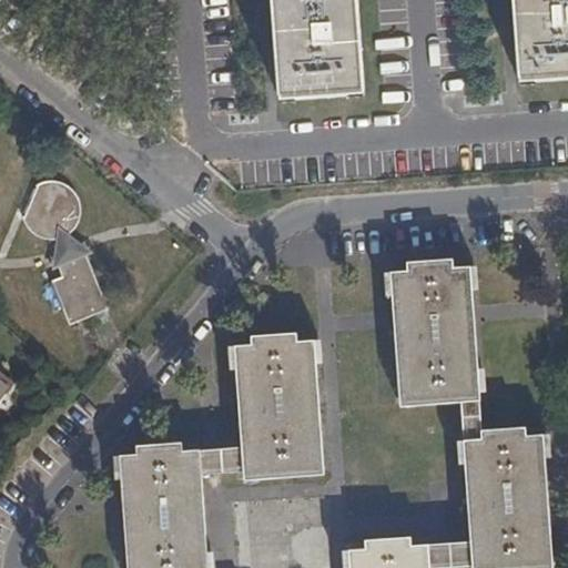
[(364,94),(356,0),(273,0),(281,100),(364,94)]
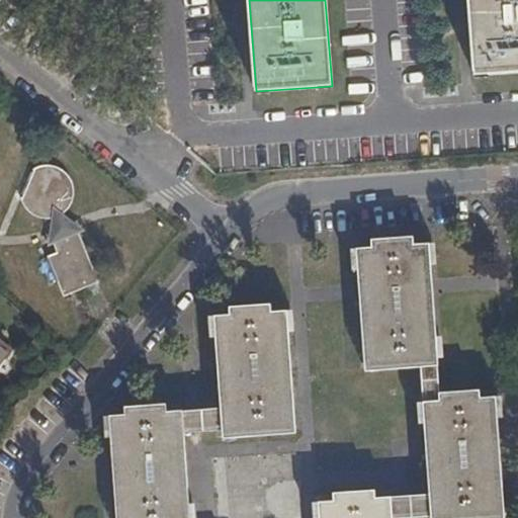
[(517,72),(517,0),(467,0),(475,75),(517,72)]
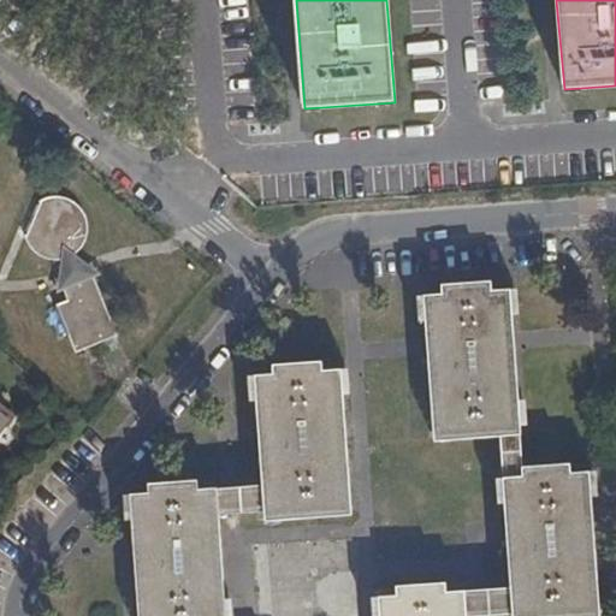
[(88,226),(87,219),(83,211),(77,203),(71,199),(65,196),(57,195),(48,196),(40,199),(24,237),(29,247),(33,250),(39,256),(46,259),(53,261),(61,260),(70,256),(80,250),(86,242),(88,234),(88,226)]
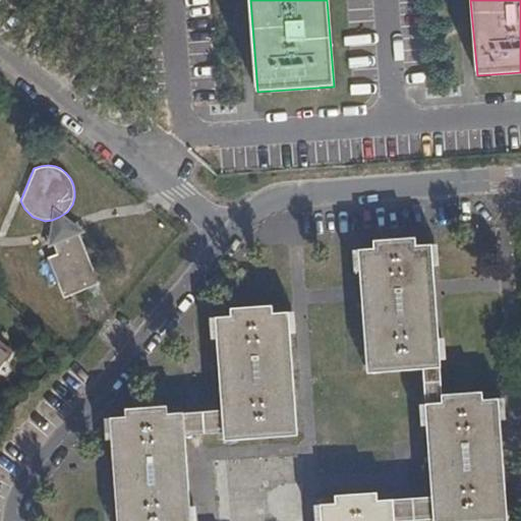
[(57,254),(47,258),(62,298),(99,284),(76,229),(51,240),(57,254)]
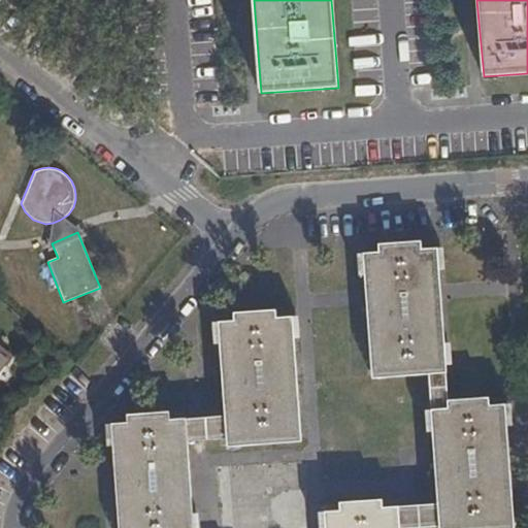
[(377,252),(421,249),(421,241),(377,244),(377,252)]
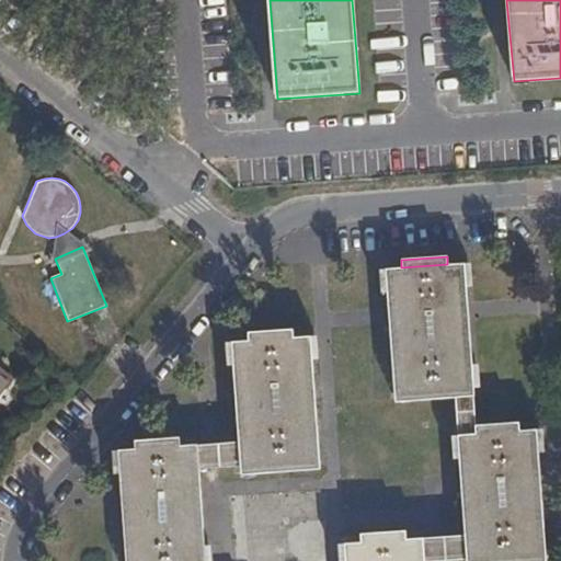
[(454,390),(472,388),(464,263),(447,264),(401,267),(384,268),(393,393),(454,390)]
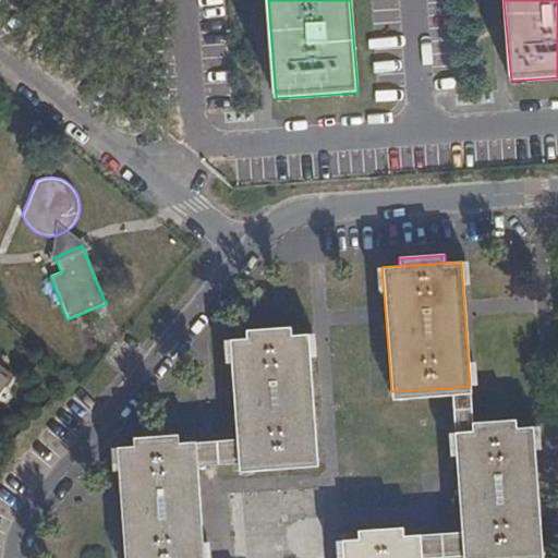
[(247,339),(291,337),(290,328),(246,331),(247,339)]
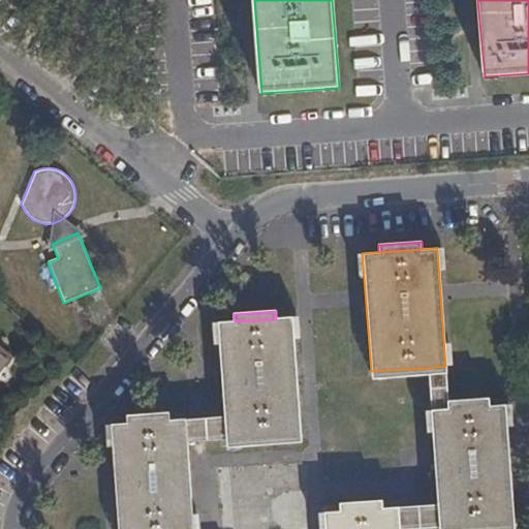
[(292,317),(276,319),(235,321),(217,323),(224,416),(226,438),(301,433),(292,317)]
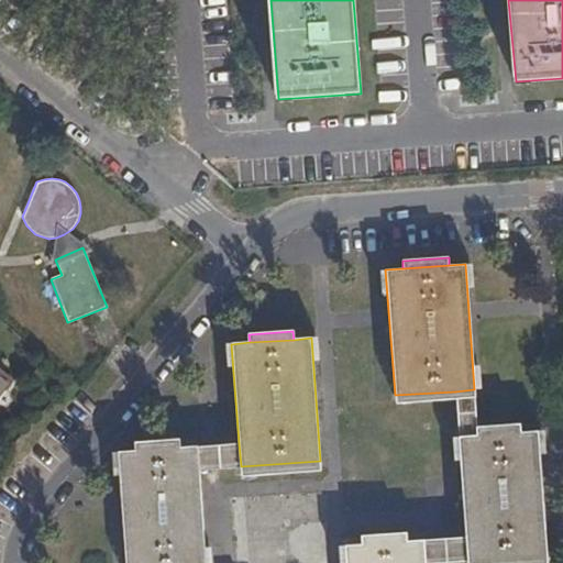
[(0,388),(9,378),(0,370),(0,388)]
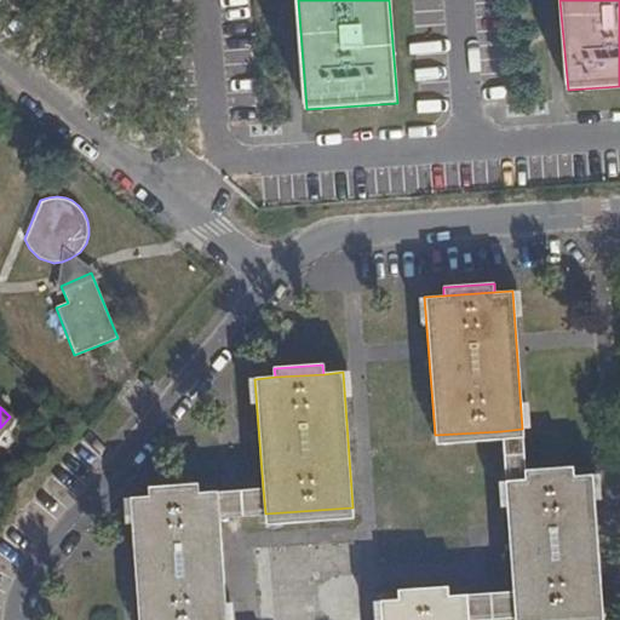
[(501,442),(504,480),(526,478),(526,470),(522,429),(501,431),(501,442)]
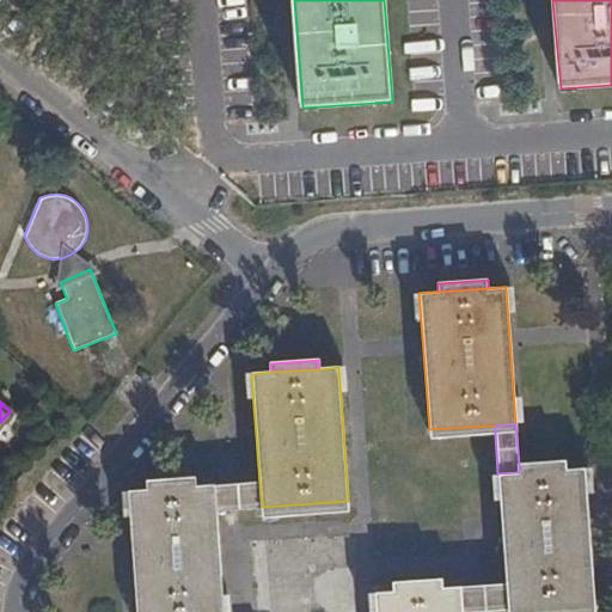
[(430,440),(495,436),(495,426),(429,429),(430,440)]
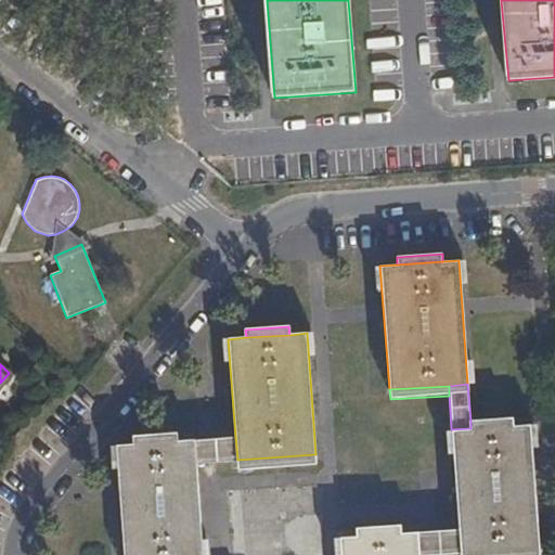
[(470,428),(514,426),(514,417),(470,421),(470,428)]
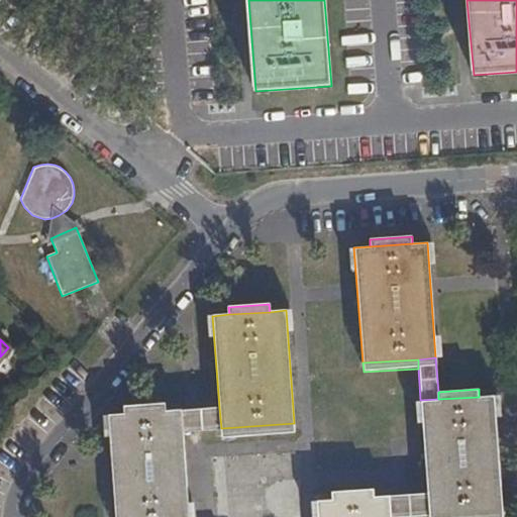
[(427,494),(429,515),(502,510),(494,396),(479,397),(438,399),(420,400),(427,494)]
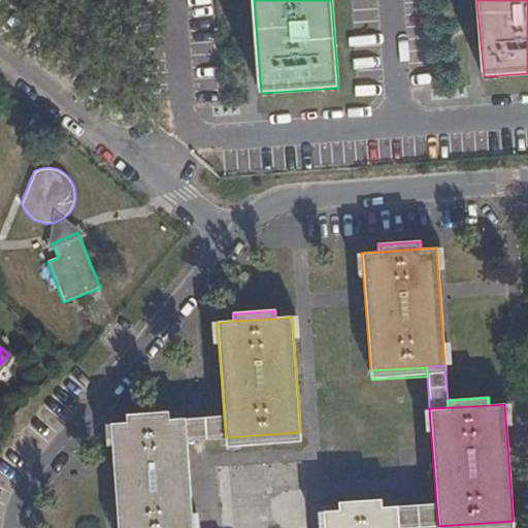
[(127,424),(169,420),(168,413),(126,415),(127,424)]
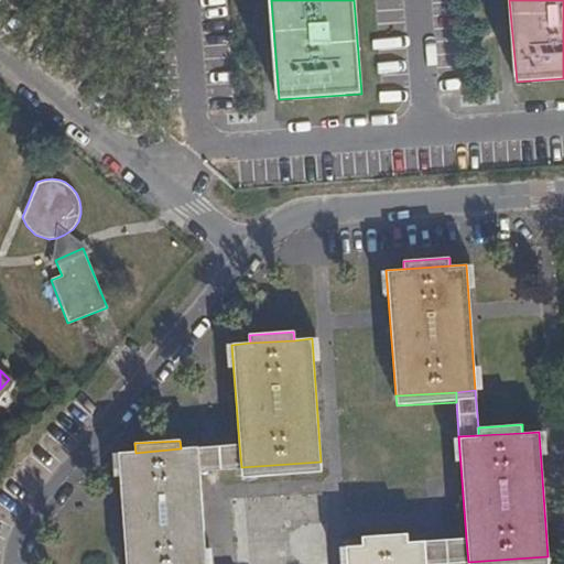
[(241,467),(239,444),(197,447),(198,472),(241,467)]
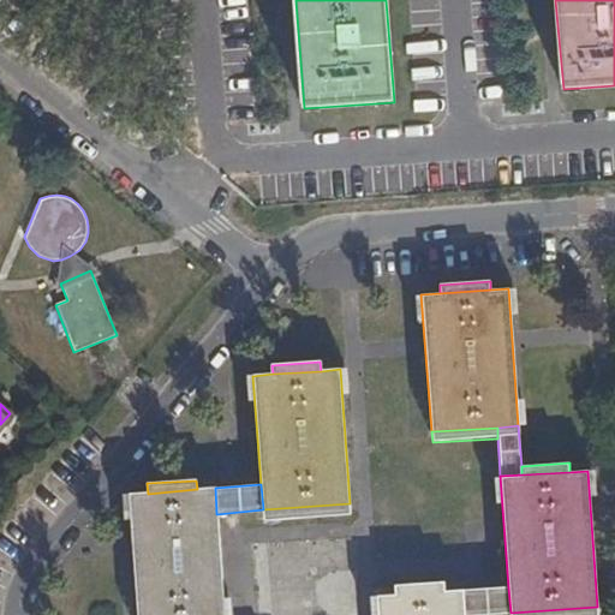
[(129,495),(137,614),(224,614),(216,514),(215,488),(197,489),(148,494),(129,495)]
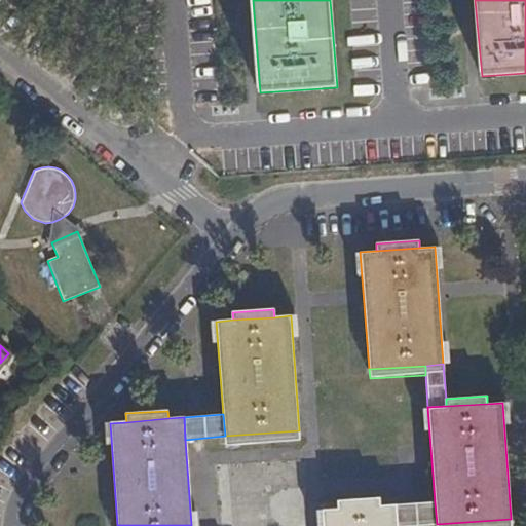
[(300,441),(299,430),(225,436),(225,445),(300,441)]
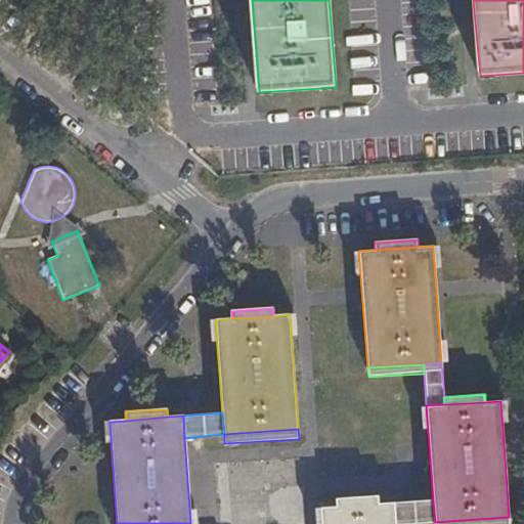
[(338,507),(379,504),(378,495),(337,498),(338,507)]
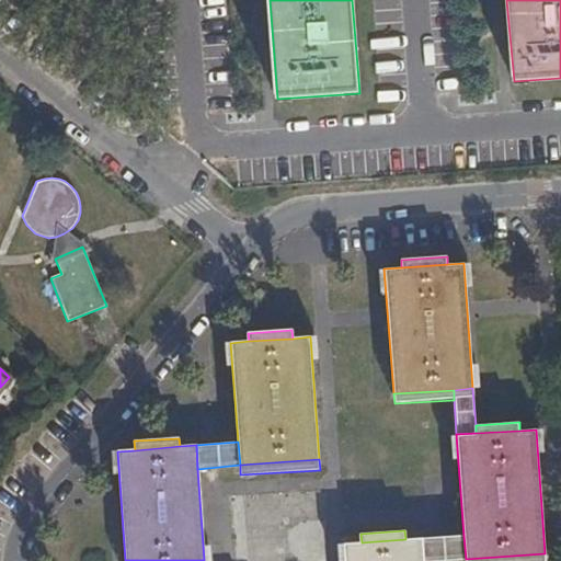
[(422,538),(423,560),(427,560),(466,559),(464,536),(422,538)]
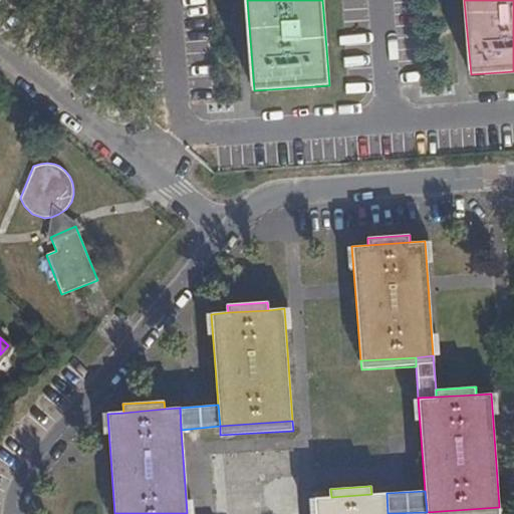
[(388,513),(387,493),(371,494),(331,497),(314,498),(315,513),(388,513)]
